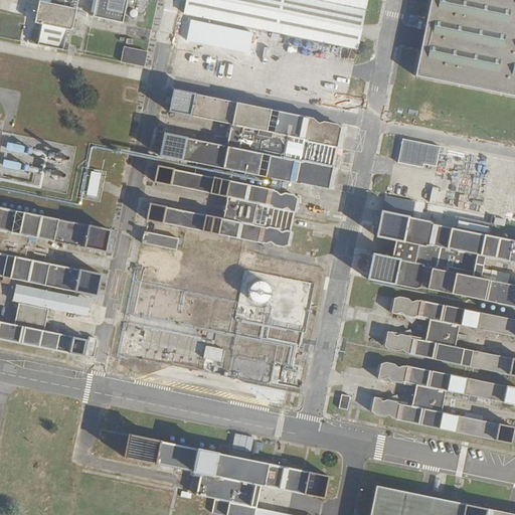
[(48,0),(46,8),(36,5),(32,23),(39,25),(39,30),(64,35),(66,27),(71,27),(76,0),(48,0)]
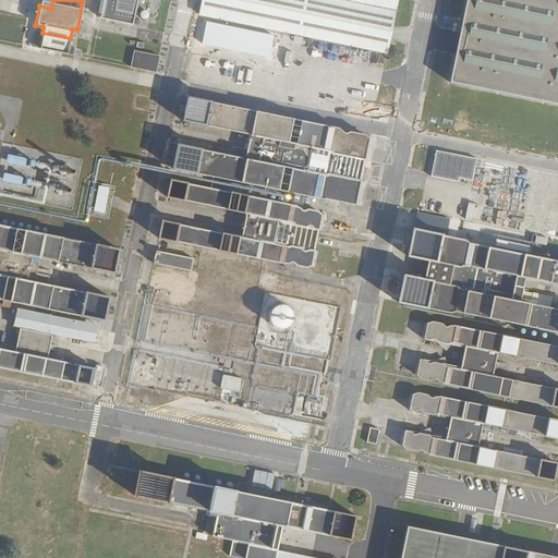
[(102,0),(99,17),(132,25),(134,13),(136,0),(102,0)]
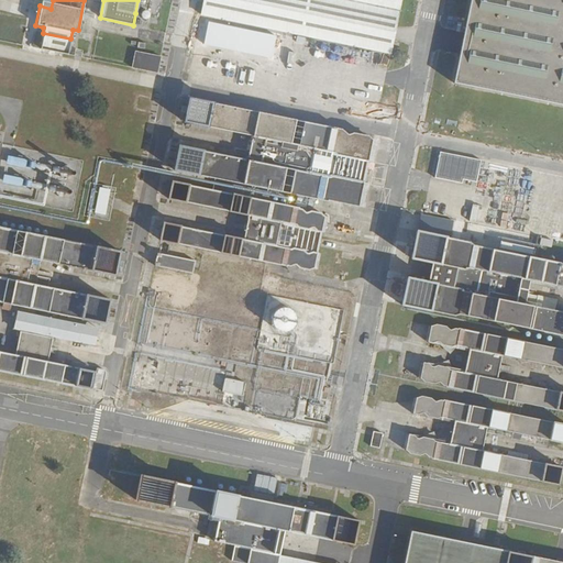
[(203,0),(201,15),(267,29),(390,54),(401,0),(203,0)]
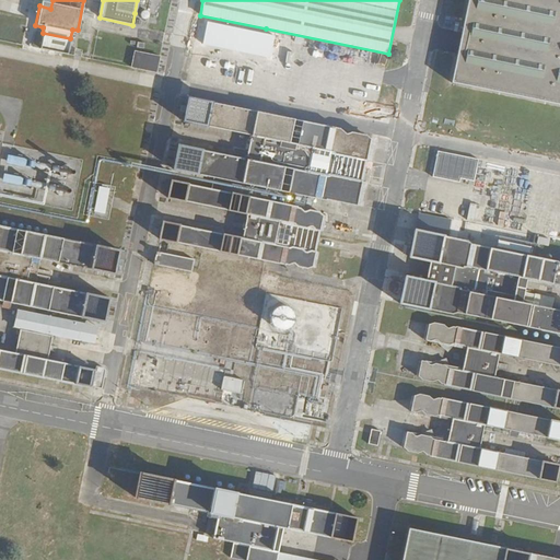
[(559,104),(559,0),(468,0),(451,82),(559,104)]
